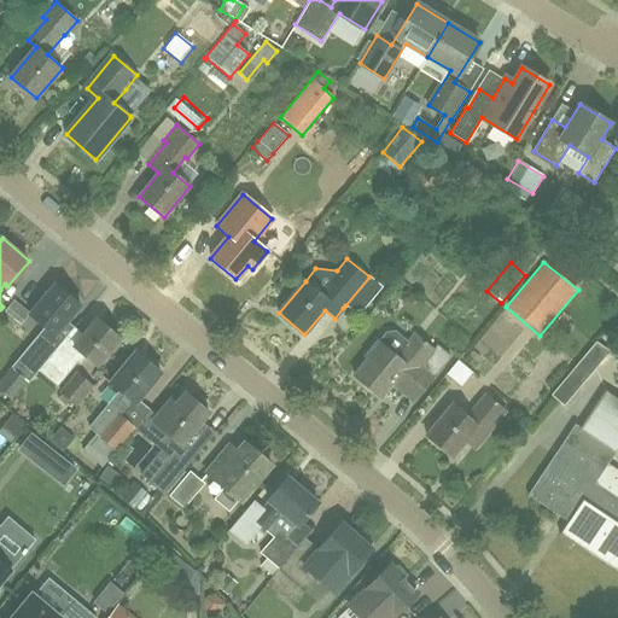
[(44,363),(70,332),(63,340),(56,334),(80,305),(54,284),(30,314),(45,327),(27,349),(44,363)]
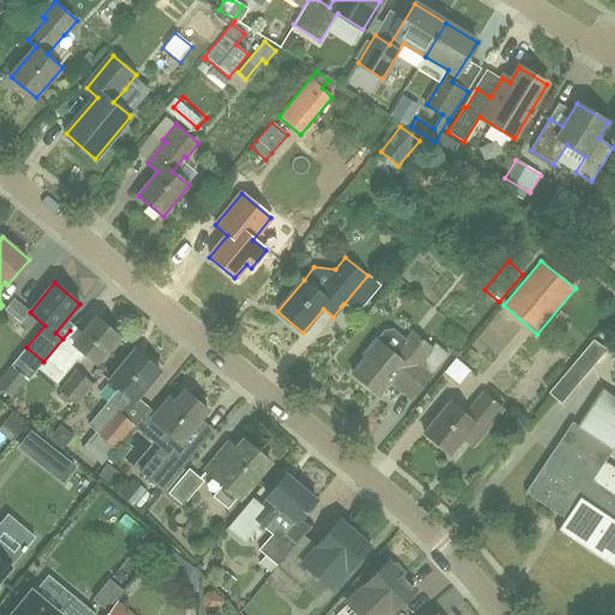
[(57,386),(66,374),(83,353),(95,364),(119,336),(96,317),(78,339),(70,330),(43,362),(37,369),(37,370),(57,386)]
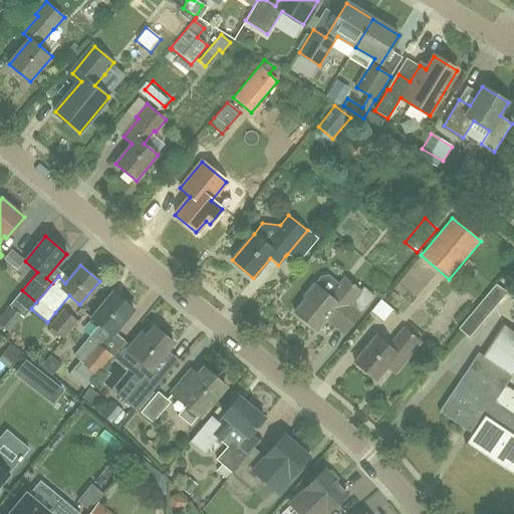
[(345,278),(339,285),(327,276),(320,277),(304,296),(307,298),(295,312),(316,329),(326,317),(345,333),(374,297),(363,287),(360,290),(345,278)]
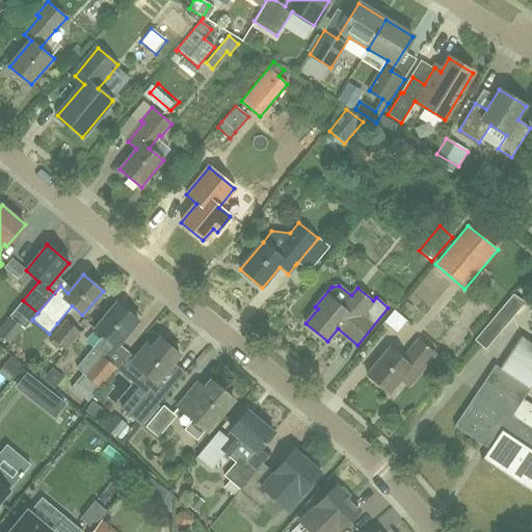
[(109,352),(114,347),(115,348),(138,321),(117,303),(95,329),(102,337),(75,369),(82,374),(71,388),(87,403),(123,362),(122,361),(115,368),(104,358),(109,352)]
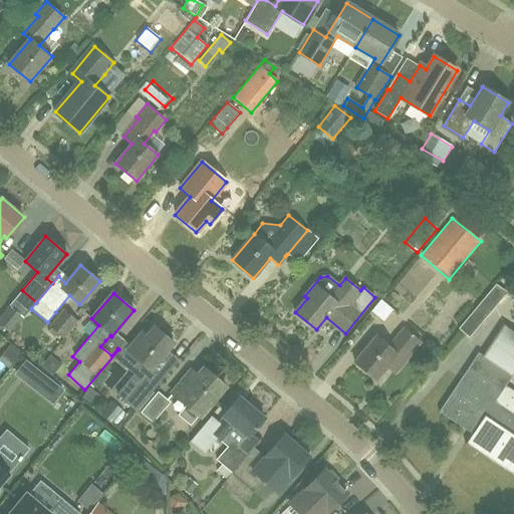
[(9,306),(0,317),(0,323),(9,332),(22,316),(9,306)]
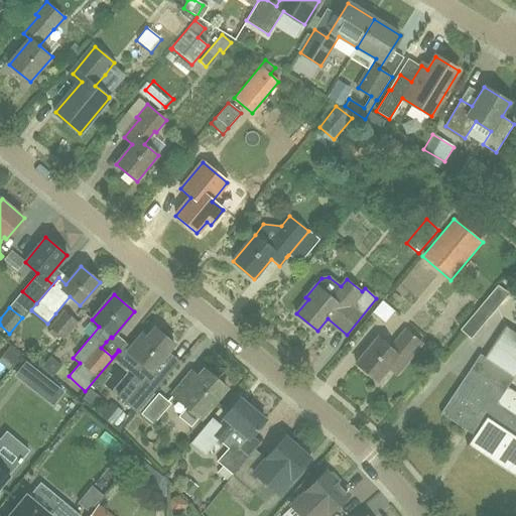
[(48,329),(63,341),(78,324),(63,310),(48,329)]
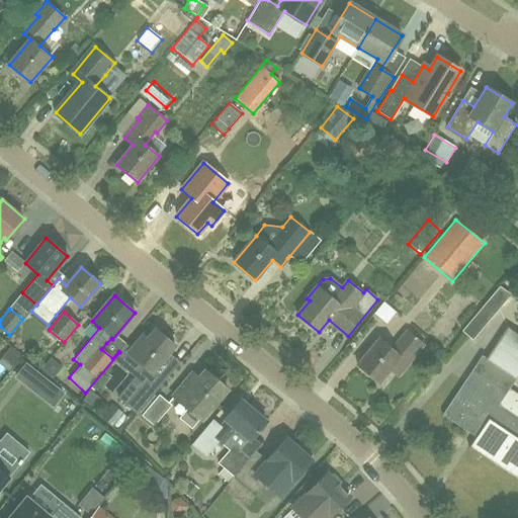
[(475,438),(468,448),(517,481),(517,404),(505,396),(517,375),(517,335),(507,328),(487,359),(482,356),(441,416),(475,438)]
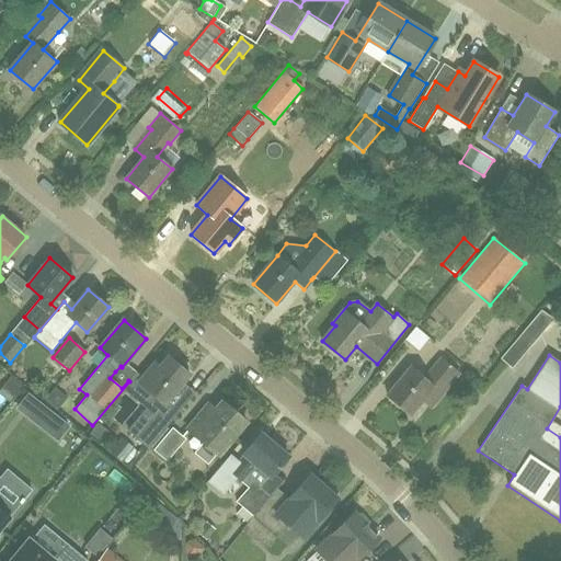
[(156,396),(128,430),(149,447),(180,412),(168,401),(190,375),(185,371),(187,369),(186,367),(176,358),(174,358),(172,361),(169,357),(160,367),(156,363),(140,382),(156,396)]
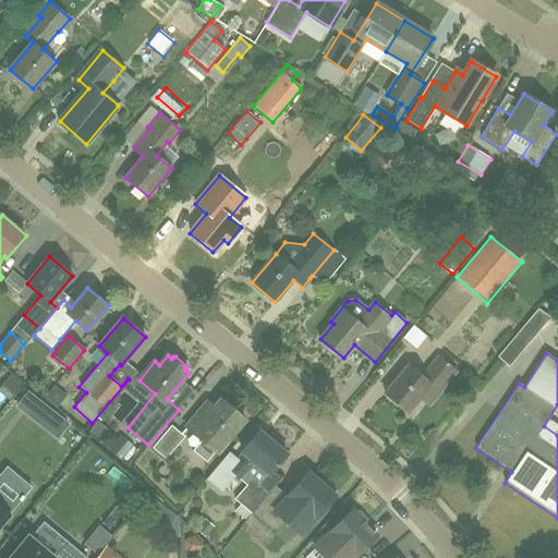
[(419,397),(428,405),(456,372),(438,356),(422,376),(409,365),(385,393),(407,412),(419,397)]
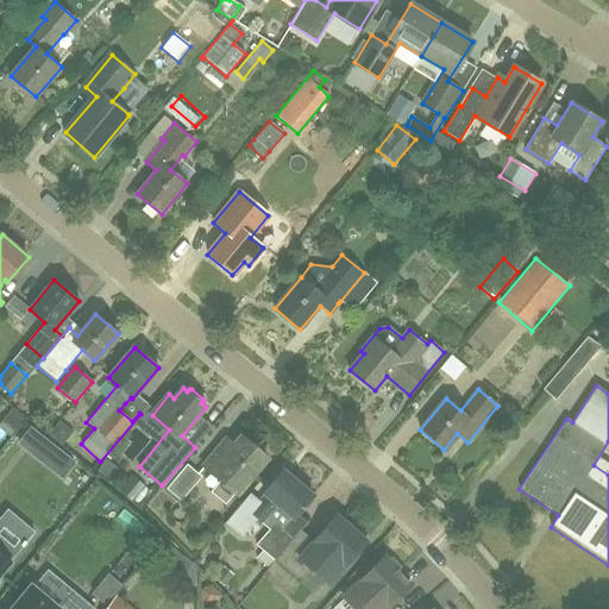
[(5,425),(16,434),(30,418),(18,408),(5,425)]
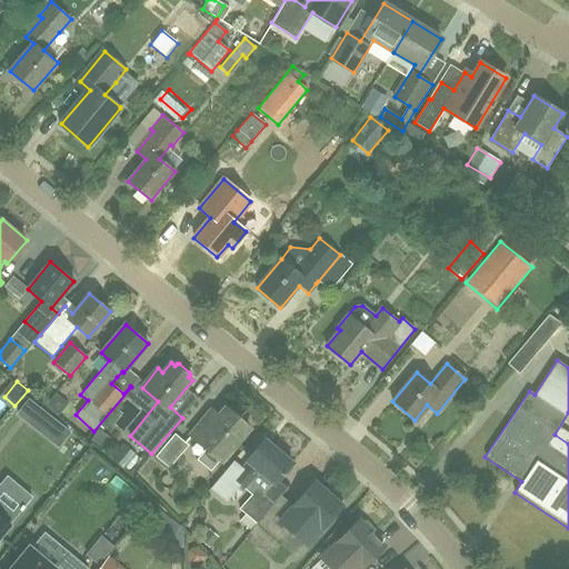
[(37,396),(23,411),(65,448),(78,431),(37,396)]
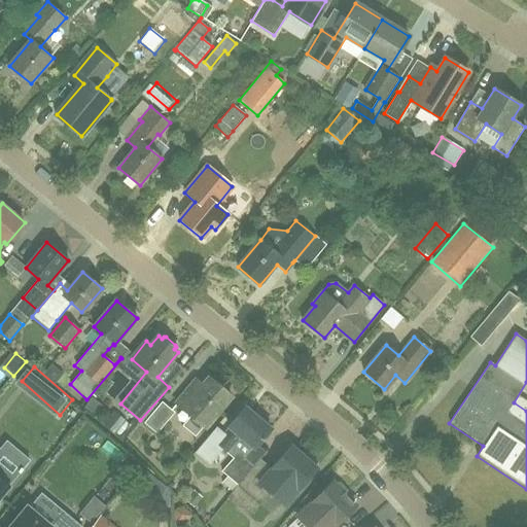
[(203,427),(204,427),(231,396),(209,378),(197,391),(191,386),(176,403),(190,416),(181,426),(195,437),(203,427)]
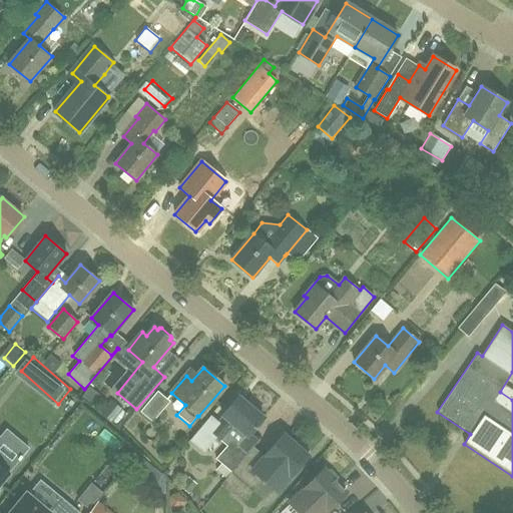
[(80,397),(92,406),(100,396),(88,387),(80,397)]
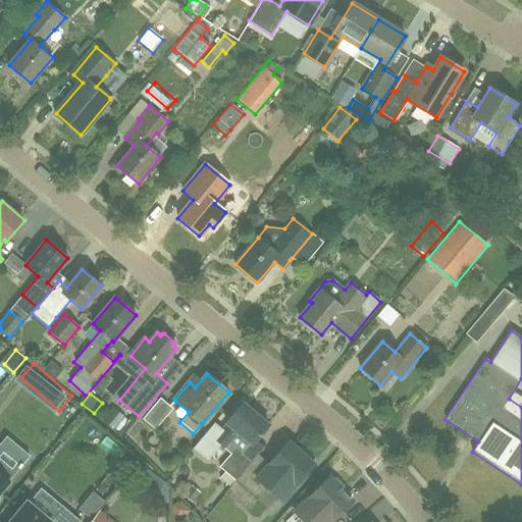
[(160,400),(144,419),(155,428),(171,409),(160,400)]
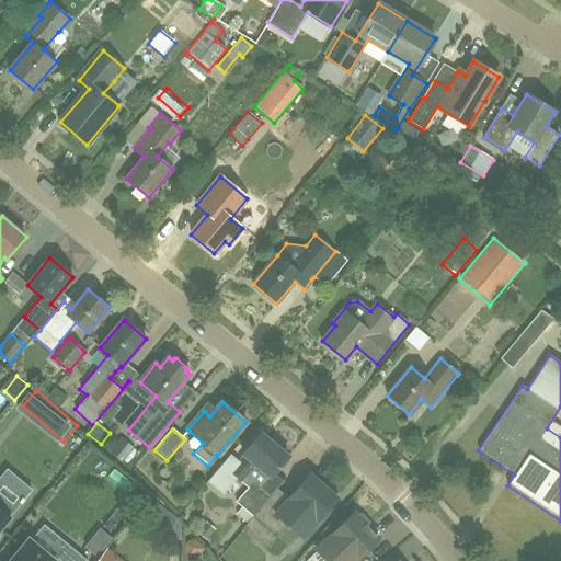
[(237,502),(254,517),(271,496),(262,489),(288,457),(261,433),(243,454),(244,456),(239,461),(230,455),(207,482),(222,494),(237,477),(249,488),(237,502)]
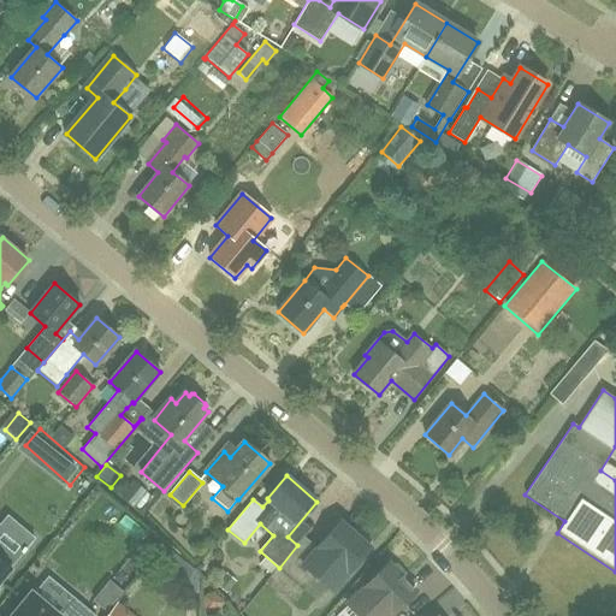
[(297,545),(279,568),(304,588),(315,576),(332,591),(348,574),(349,574),(371,548),(368,546),(372,543),(356,529),(354,533),(341,522),(318,549),(304,537),(297,545)]
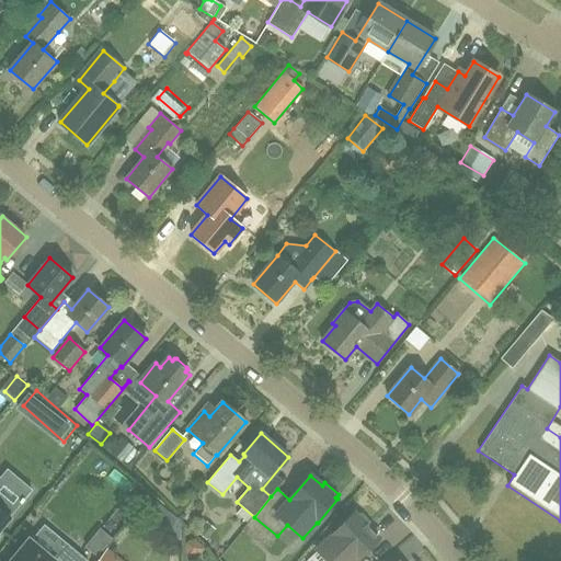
[(0,499),(0,480),(1,480),(0,478),(0,528),(14,512),(0,499)]
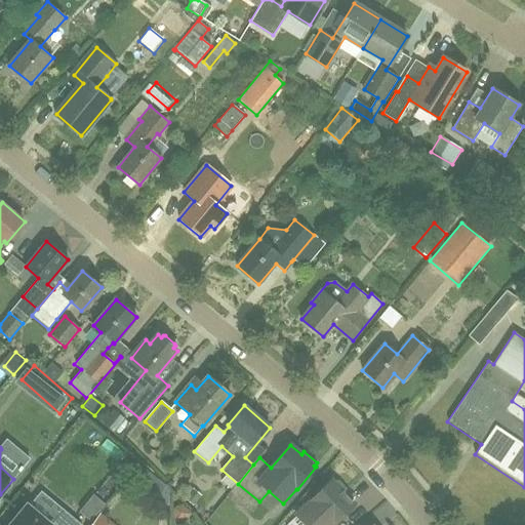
[(334,482),(332,483),(330,481),(310,501),(310,502),(295,517),(304,524),(331,524),(332,524),(333,524),(354,505),(342,493),(345,491),(345,489),(336,482),(334,482)]
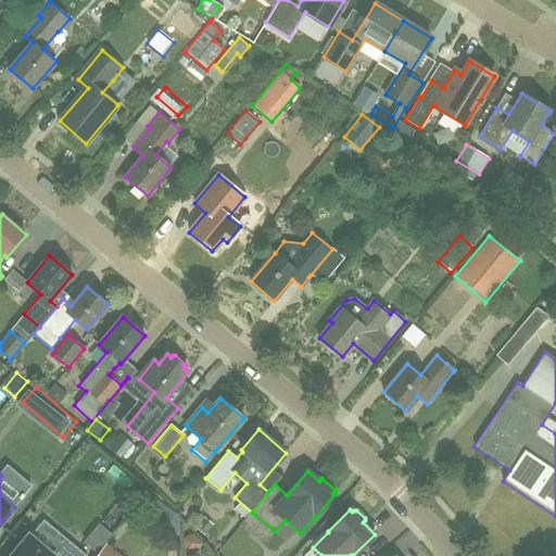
[(204,535),(213,526),(204,518),(196,528),(204,535)]
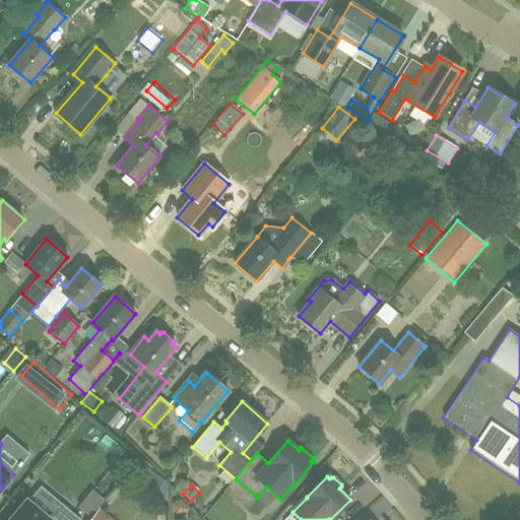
[(171,504),(172,517),(183,517),(190,509),(180,499),(171,504)]
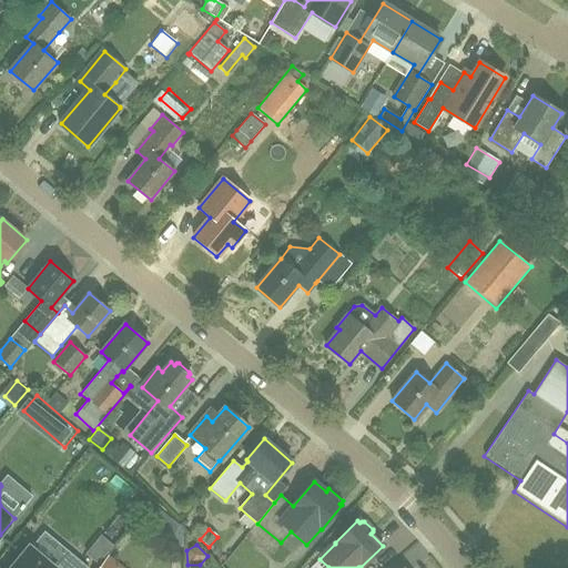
[(88,567),(67,550),(53,567),(28,546),(9,567),(88,567)]
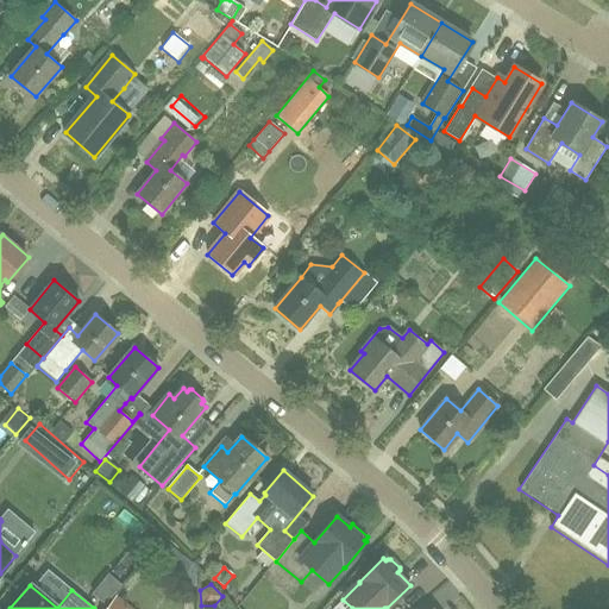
[(132,608),(115,596),(105,608),(132,608)]
